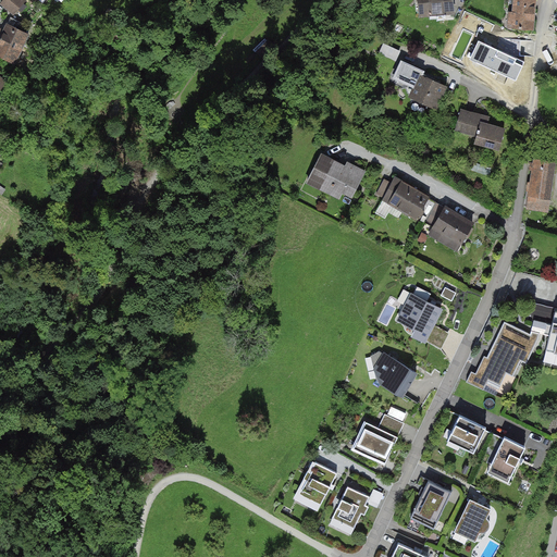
[(26,1),(25,0),(0,0),(0,1),(0,5),(12,16),(26,1)]
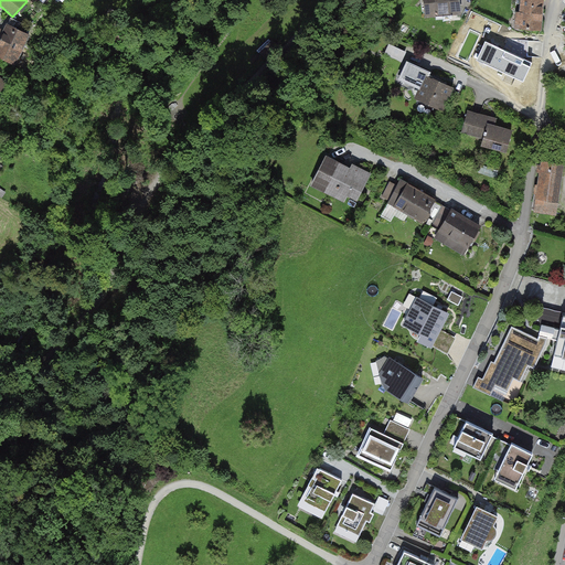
[(459,0),(422,0),(424,18),(460,14),(459,0)]
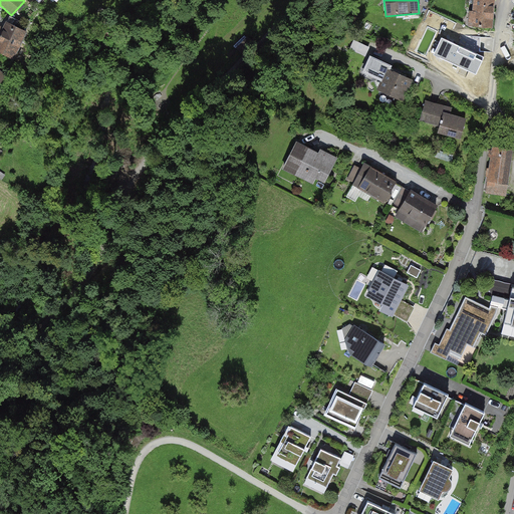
[(494,0),(472,0),(471,26),(492,27),(494,0)]
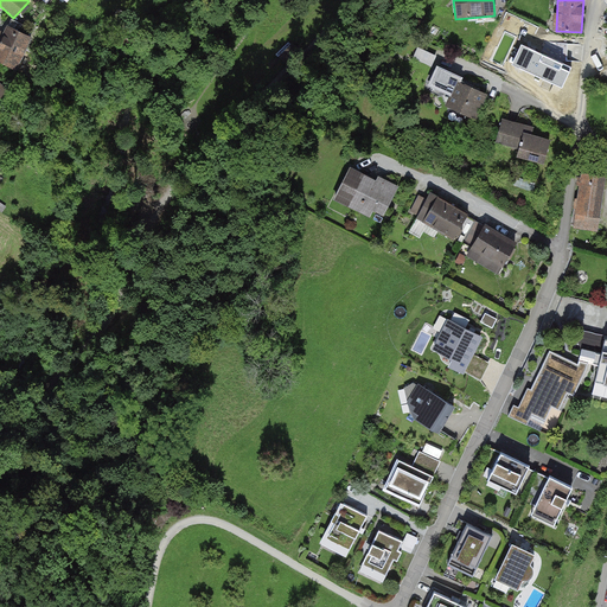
[(36,39),(6,25),(0,38),(0,62),(20,72),(36,39)]
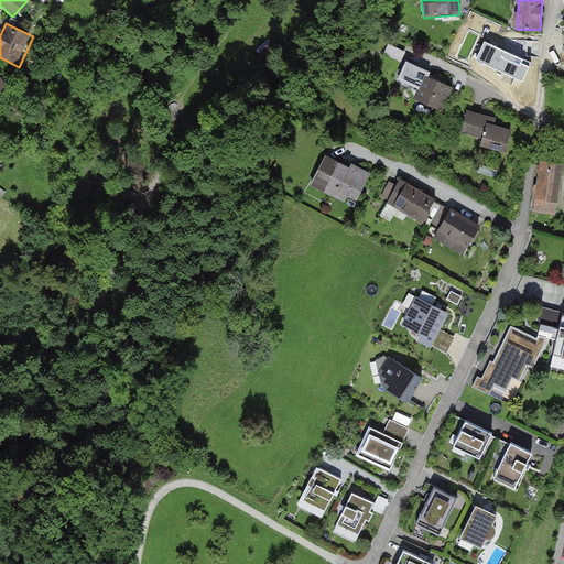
[(443,111),(454,87),(427,75),(430,72),(405,61),(397,79),(418,88),(413,98),(443,111)]
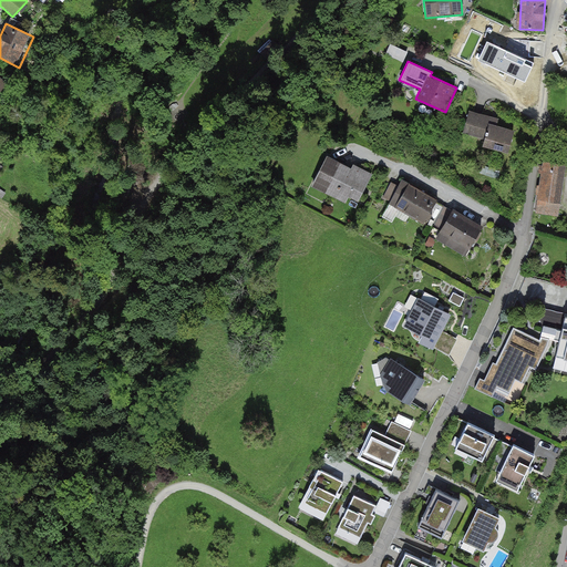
[(0,69),(0,98),(2,101),(17,84),(0,69)]
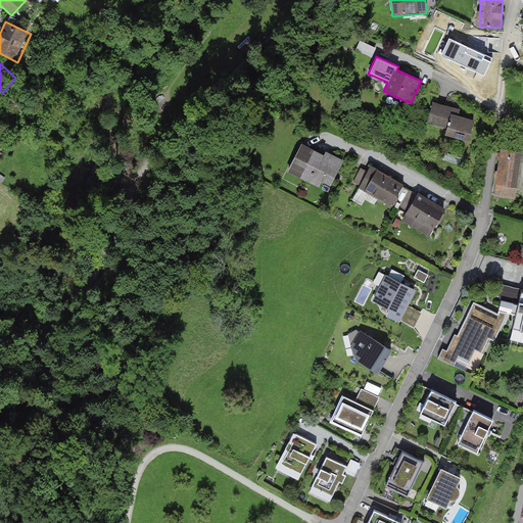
[(454,108),(434,103),(428,127),(447,132),(454,108)]
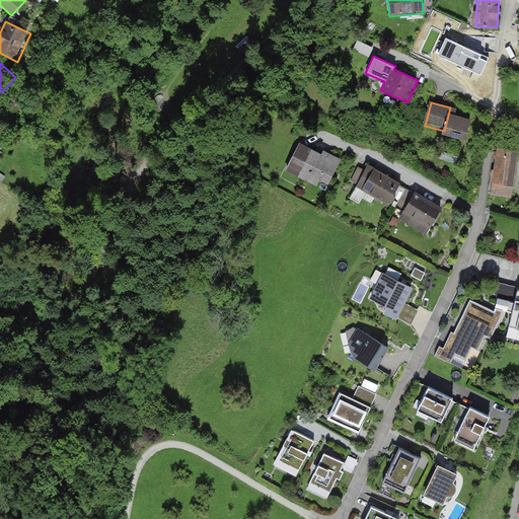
[(449,113),(443,136),(465,142),(472,119),(449,113)]
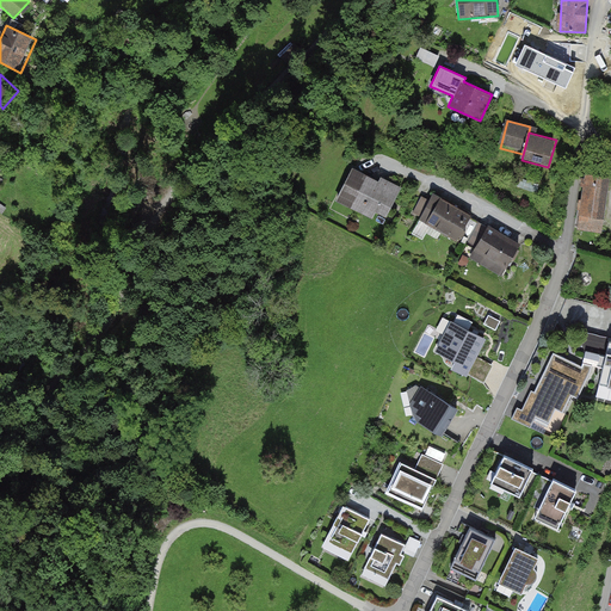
[(399,192),(352,167),(334,201),(381,226),(399,192)]
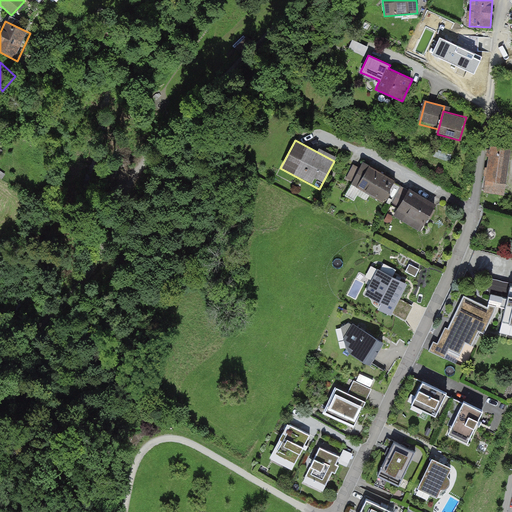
[(510,150),(491,147),(484,189),(504,192),(510,150)]
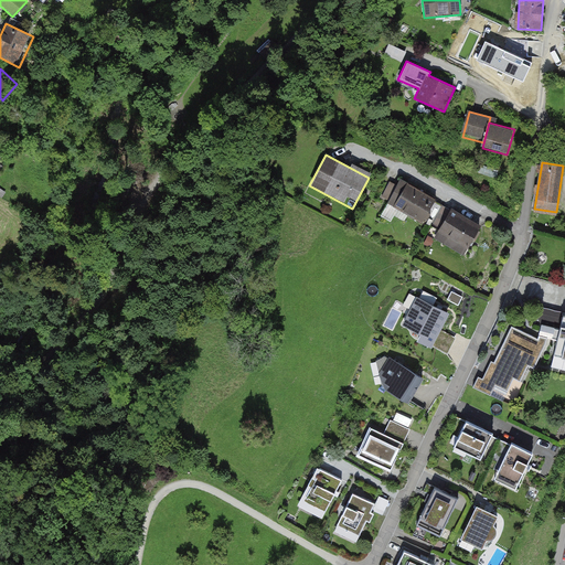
[(436,200),(401,179),(386,202),(423,224),(436,200)]
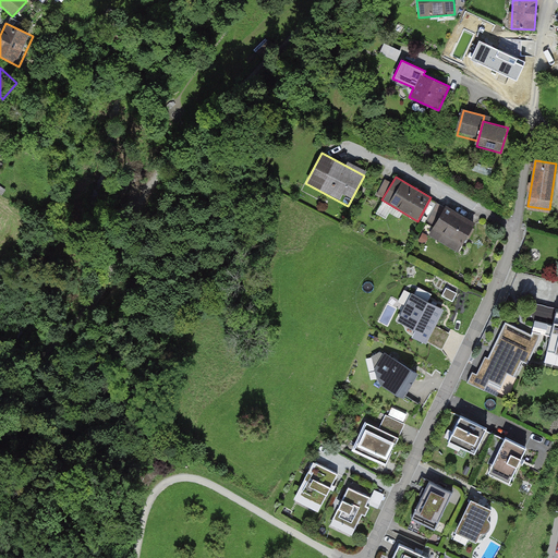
[(475,223),(446,207),(428,237),(459,253),(475,223)]
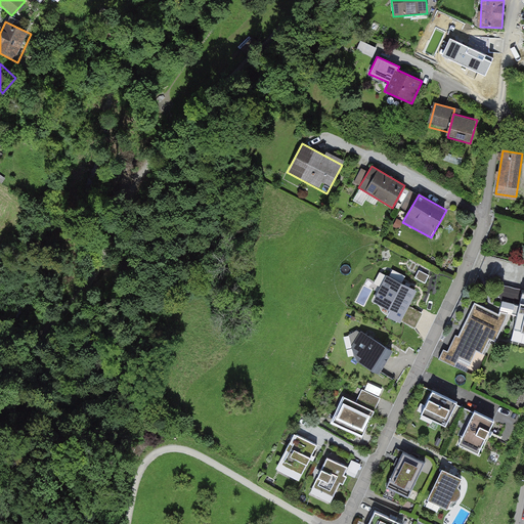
[(387,301),(384,308),(403,317),(420,281),(388,266),(375,295),(387,301)]
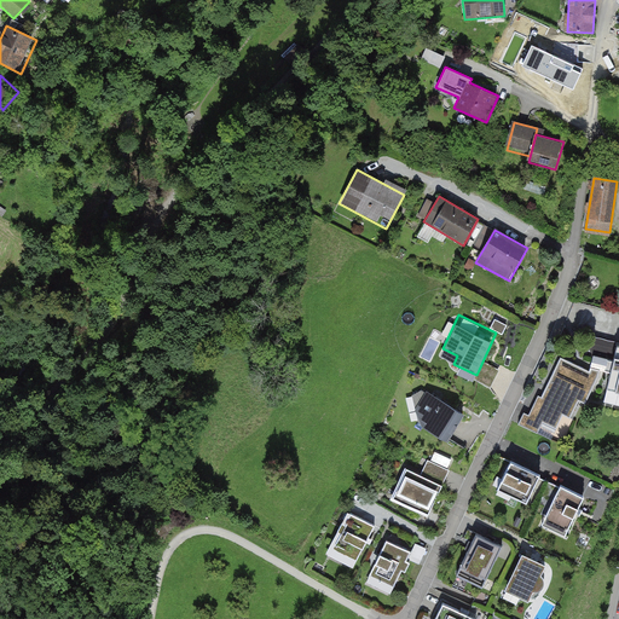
[(609,363),(614,342),(595,337),(590,358),(609,363)]
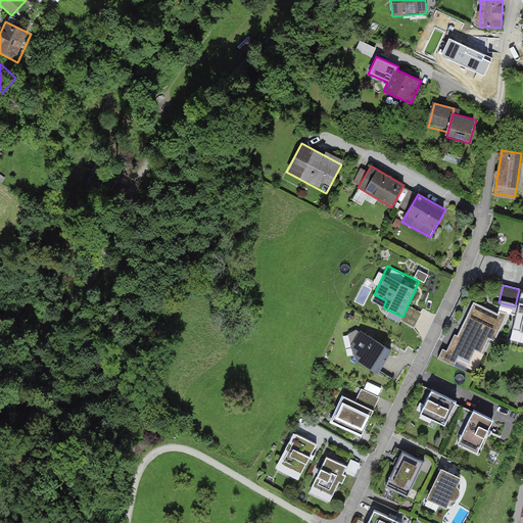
[(522,342),(522,291),(520,290),(509,339),(522,342)]
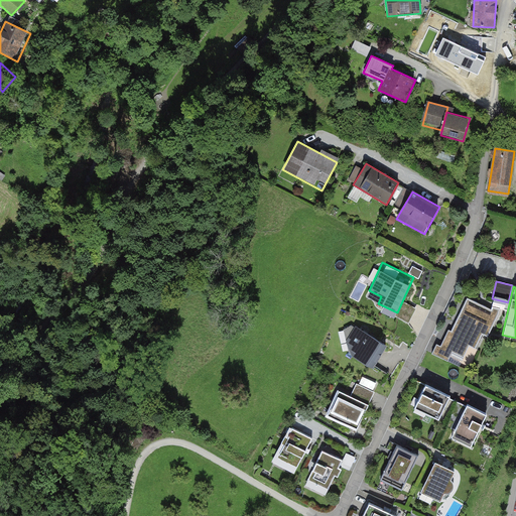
[(499,312),(468,298),(452,333),(448,331),(441,347),(437,345),(433,354),(448,361),(453,352),(464,357),(469,345),(475,348),(482,333),(488,336),(499,312)]
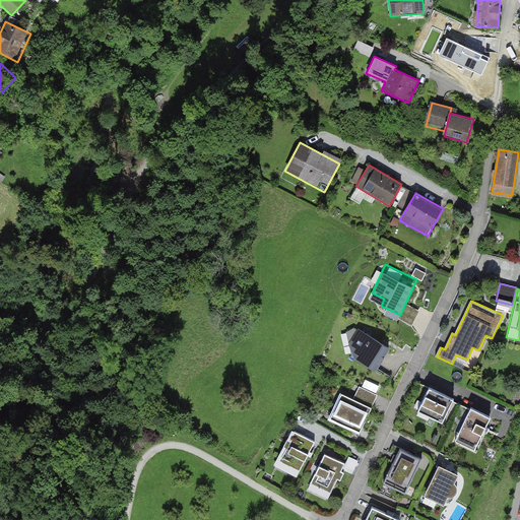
[(376,372),(390,348),(354,328),(345,332),(353,360),(376,372)]
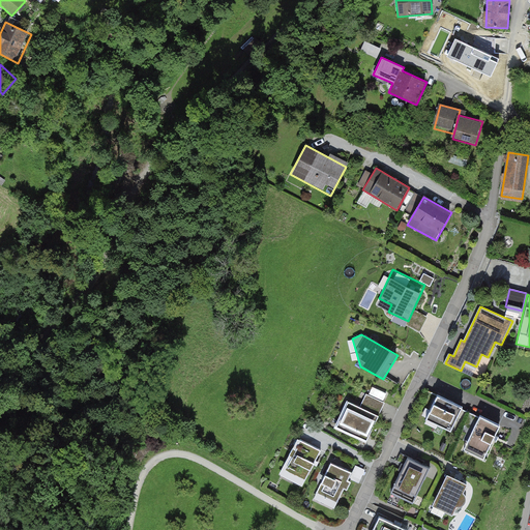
[(385,404),(366,394),(360,407),(380,415),(385,404)]
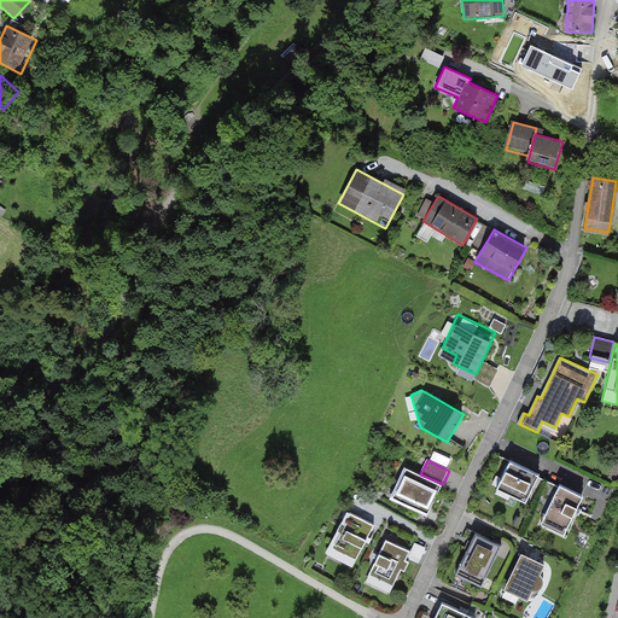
[(537,476),(509,462),(496,489),(525,502),(537,476)]
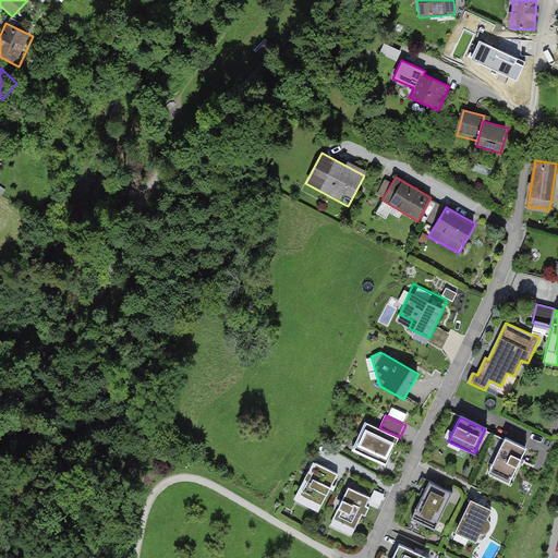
[(400,439),(366,423),(355,447),(388,463),(400,439)]
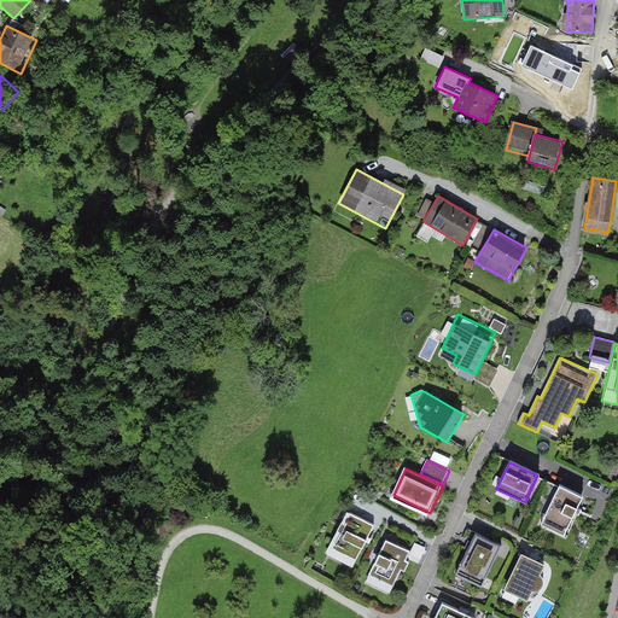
[(565,540),(586,499),(559,485),(538,528),(565,540)]
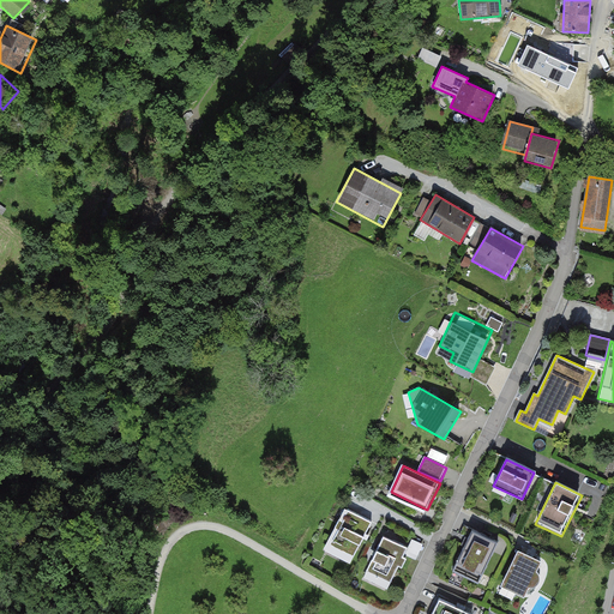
[(372,523),(347,510),(324,553),(349,566),(372,523)]
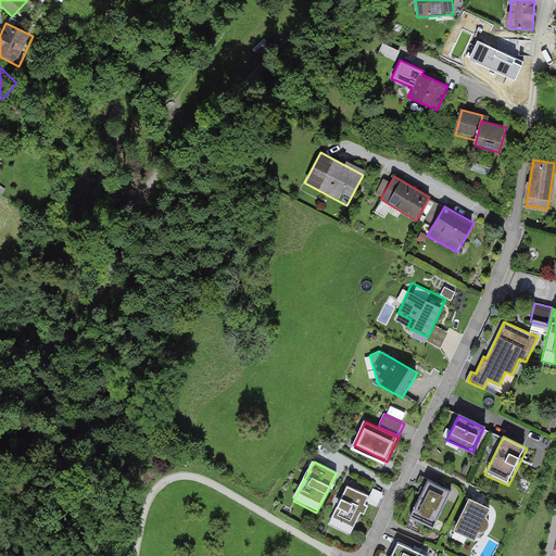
[(451,492),(428,481),(411,517),(433,528),(451,492)]
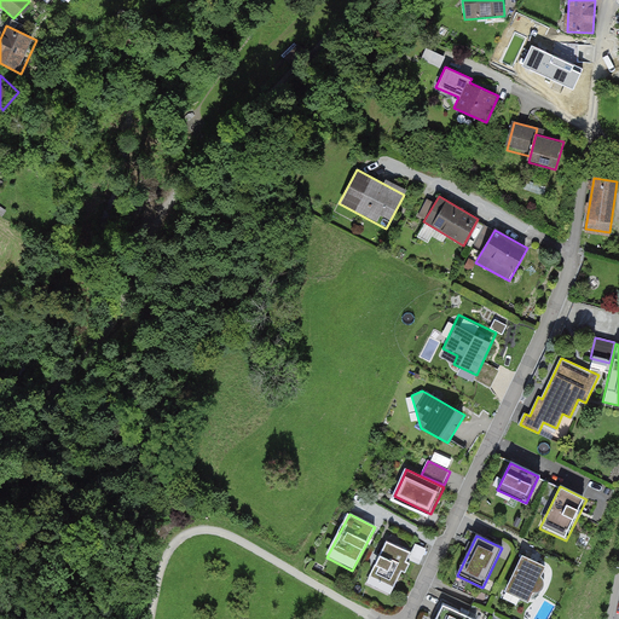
[(388,597),(412,553),(388,541),(365,586),(388,597)]
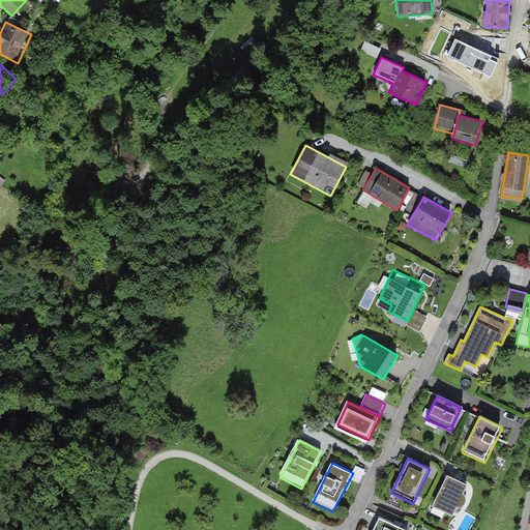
[(366,470),(357,466),(350,479),(359,484),(366,470)]
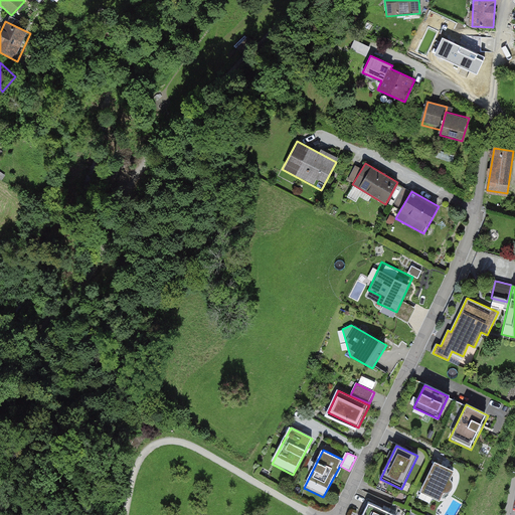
[(454,472),(435,463),(420,492),(441,502),(444,494),(448,493),(451,490),(452,485),(450,482),(454,472)]
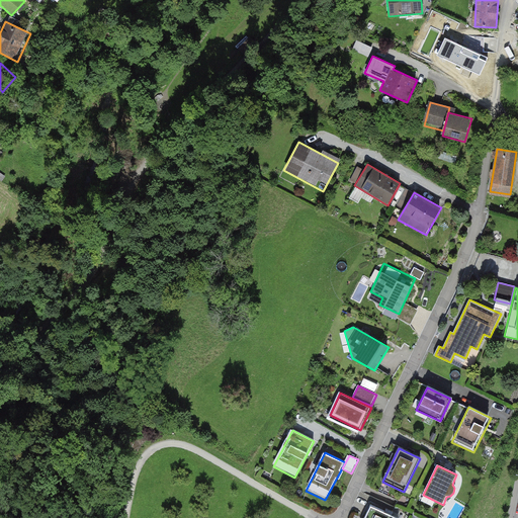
[(396,517),(369,505),(363,517),(396,517)]
